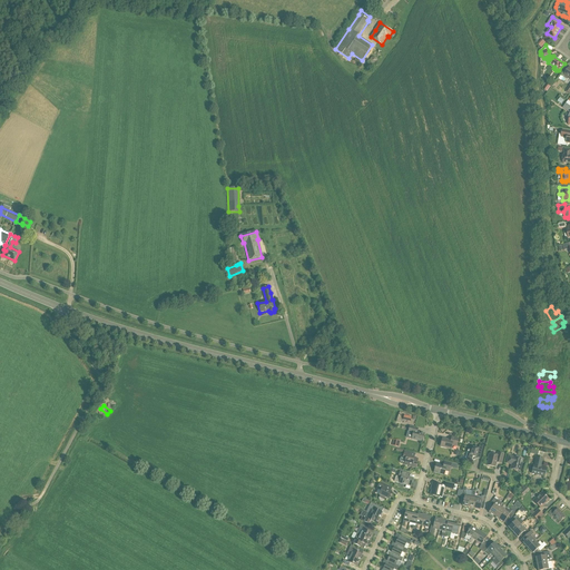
[(409,432),(406,438),(412,439),(412,440),(422,442),(424,434),(418,432),(418,429),(410,426),(409,432)]
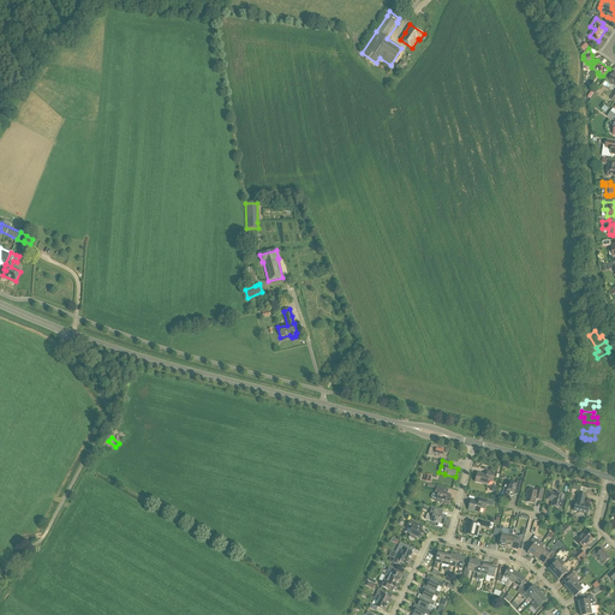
[(493,482),(495,473),(488,472),(487,476),(477,473),(475,482),(487,485),(488,481),(493,482)]
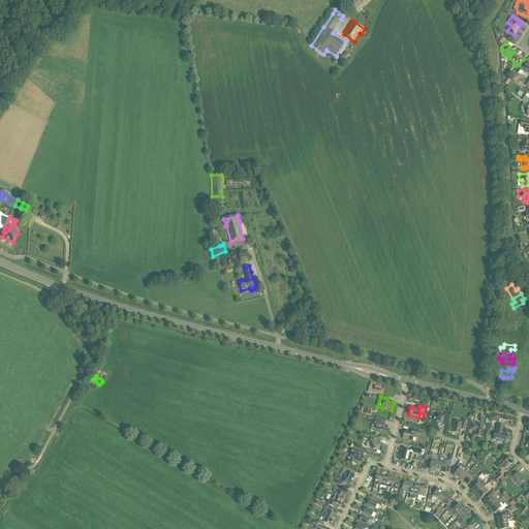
[(446,422),(448,413),(445,412),(444,416),(437,414),(435,415),(433,426),(439,428),(441,427),(441,425),(442,425),(443,421),(446,422)]
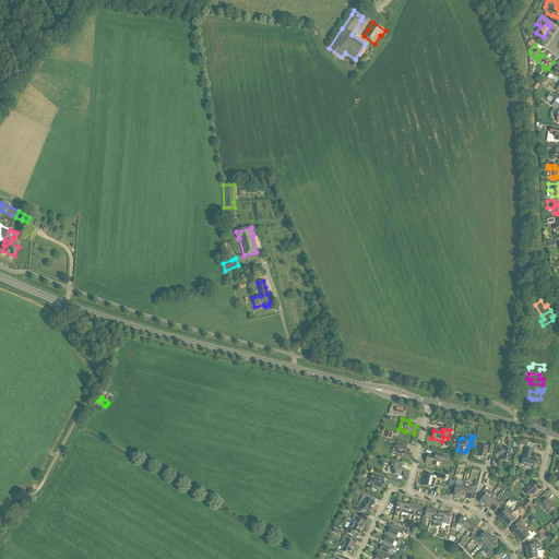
[(407,459),(409,450),(406,449),(407,445),(397,442),(395,448),(393,450),(392,453),(393,455),(396,456),(407,459)]
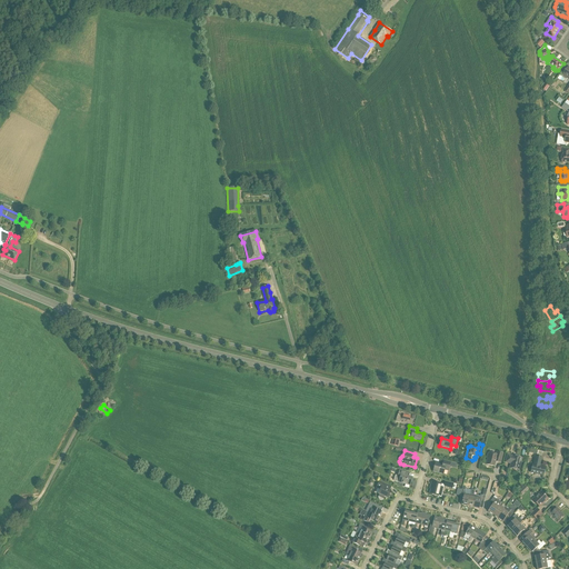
[(488,458),(487,465),(495,467),(496,462),(500,463),(502,453),(497,452),(496,455),(489,453),(488,453),(487,458),(488,458)]
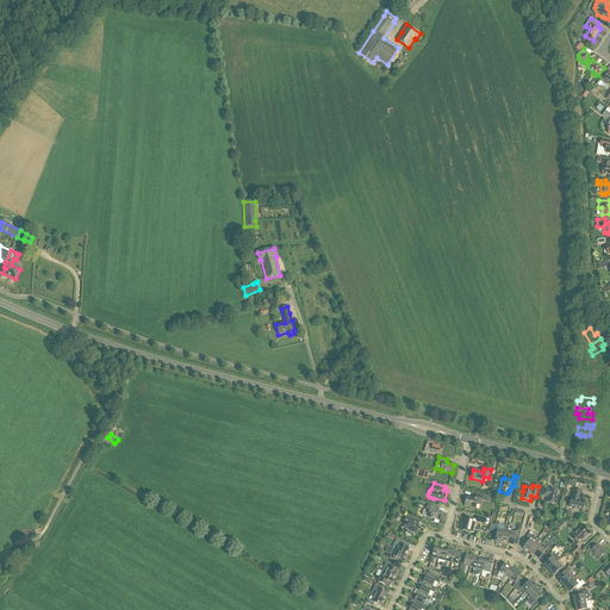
[(556,505),(560,491),(549,489),(543,487),(542,496),(547,498),(546,502),(556,505)]
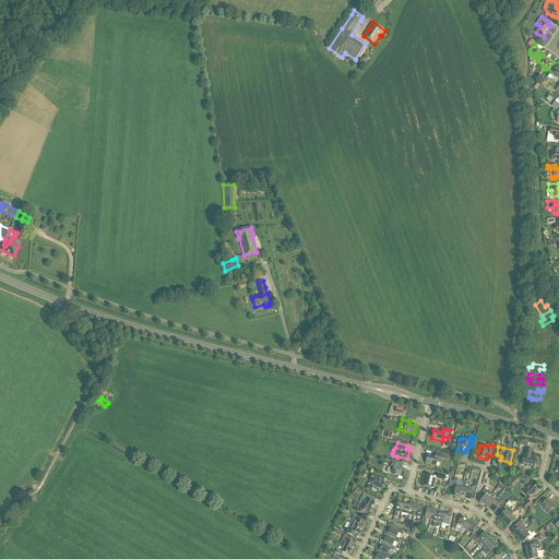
[(525,450),(522,465),(534,467),(536,460),(531,459),(533,451),(525,449),(522,448),(522,449),(525,450)]
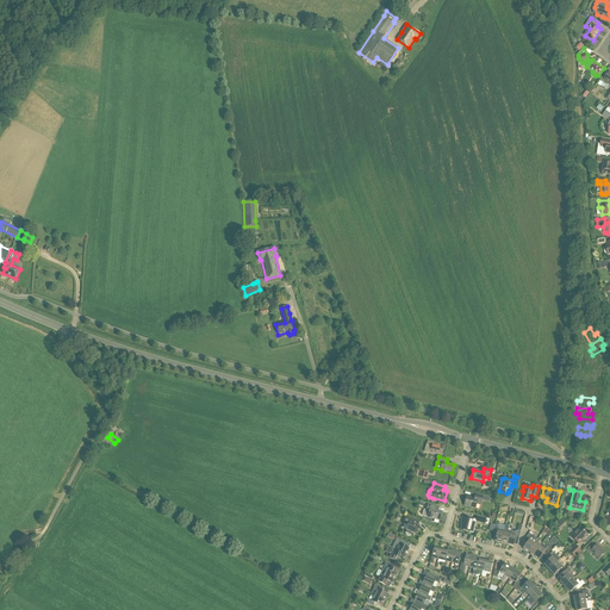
[(480,505),(483,497),(477,495),(475,499),(467,497),(465,505),(475,509),(477,504),(480,505)]
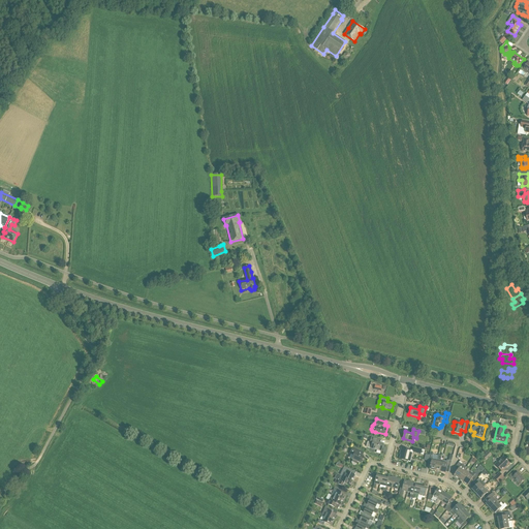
[(377,443),(378,439),(371,438),(370,442),(369,442),(368,442),(367,443),(366,446),(367,447),(368,448),(371,448),(381,452),(383,444),(377,443)]
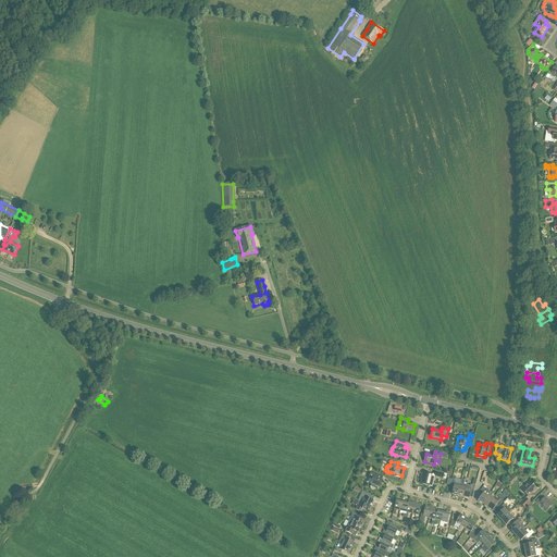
[(380,489),(383,481),(378,479),(379,474),(371,471),(369,478),(372,480),(370,484),(371,484),(370,486),(370,487),(370,489),(371,489),(372,490),(373,490),(374,490),(375,490),(376,486),(380,489)]
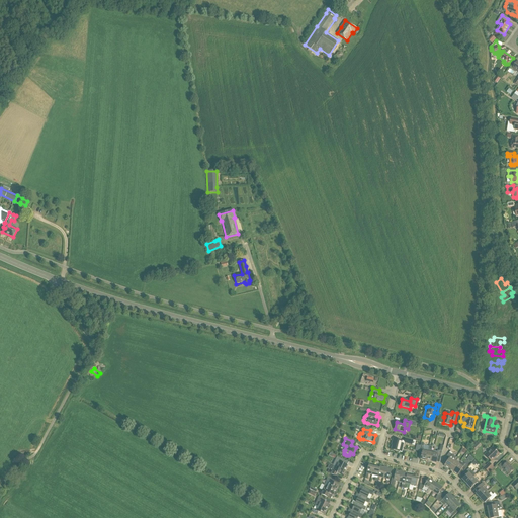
[(399,452),(402,441),(393,439),(392,443),(393,443),(392,450),(399,452)]
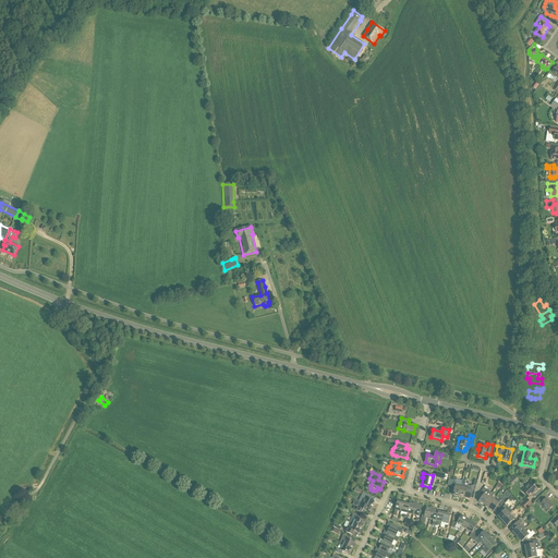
[(461,485),(458,484),(458,482),(457,481),(457,477),(453,477),(453,481),(451,486),(455,487),(452,495),(458,497),(461,485)]
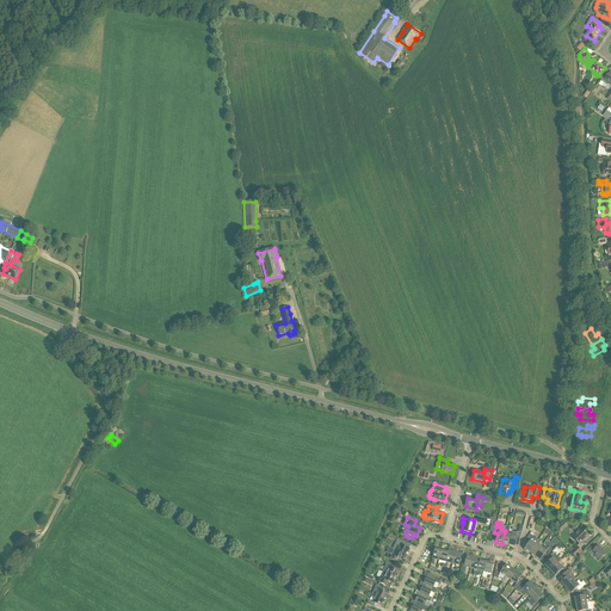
[(511,536),(512,532),(508,531),(510,526),(506,526),(505,531),(501,544),(508,545),(511,536)]
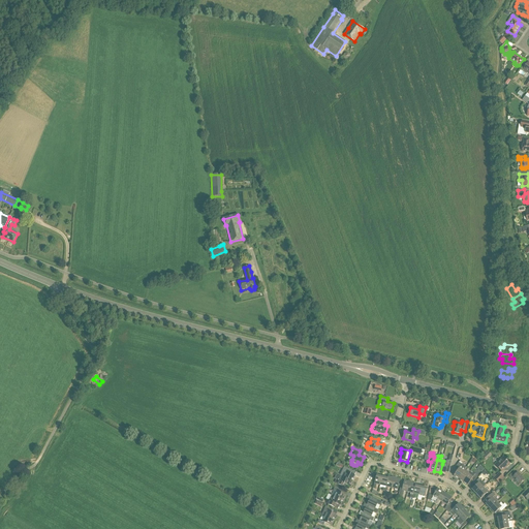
[(509,464),(503,458),(500,461),(500,460),(496,463),(497,464),(496,465),(501,471),(509,464)]
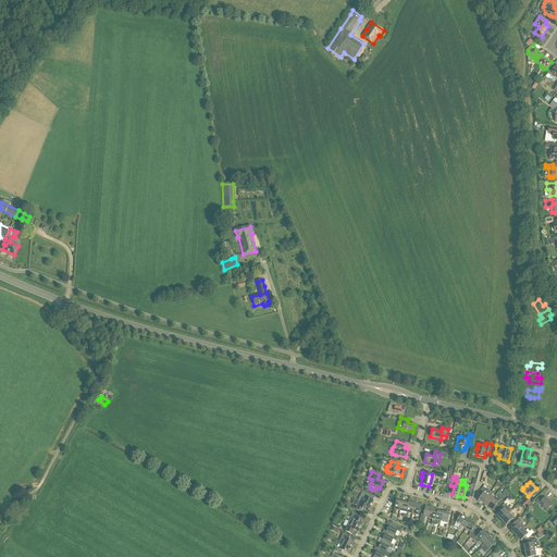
[(466,489),(463,497),(469,498),(471,491),(474,492),(475,485),(472,484),(472,485),(470,484),(470,486),(467,485),(466,489)]
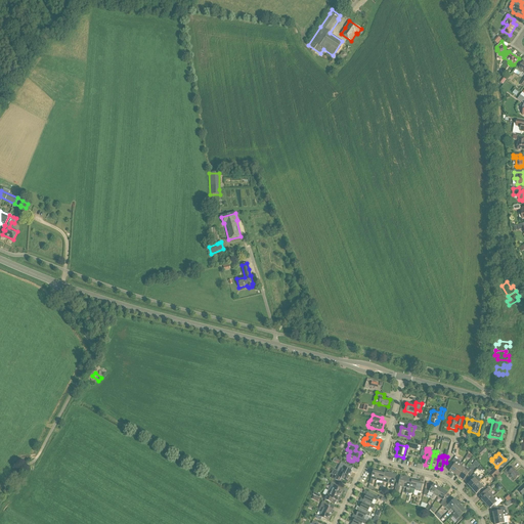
[(454,474),(462,463),(454,459),(451,464),(453,465),(449,471),(454,474)]
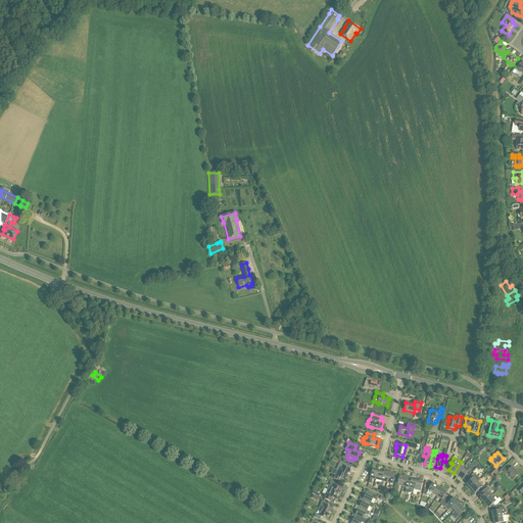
[(348,476),(350,471),(345,468),(346,465),(340,462),(339,465),(342,467),(340,471),(340,472),(348,476)]
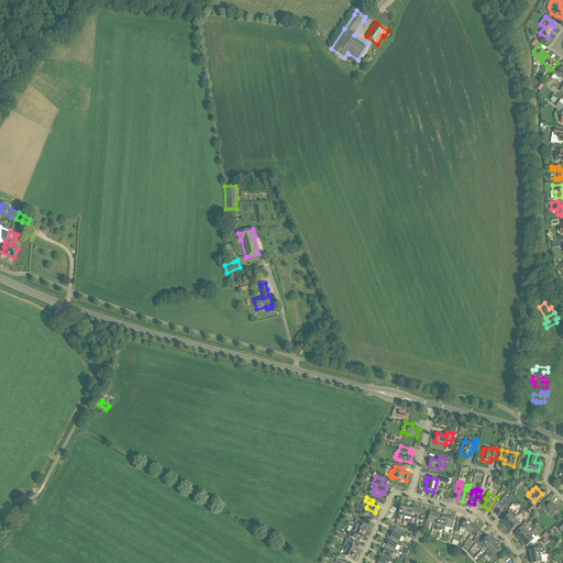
[(499,504),(496,501),(498,499),(496,497),(488,509),(493,512),(499,504)]
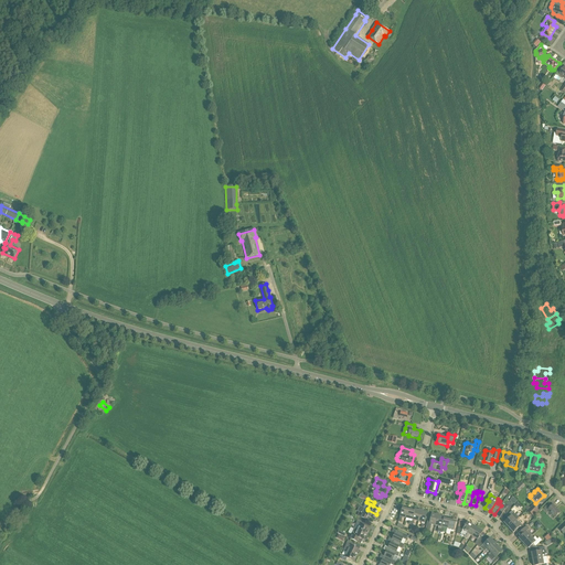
[(501,505),(494,514),(500,519),(504,511),(507,513),(511,508),(508,505),(508,507),(505,505),(502,503),(501,505)]
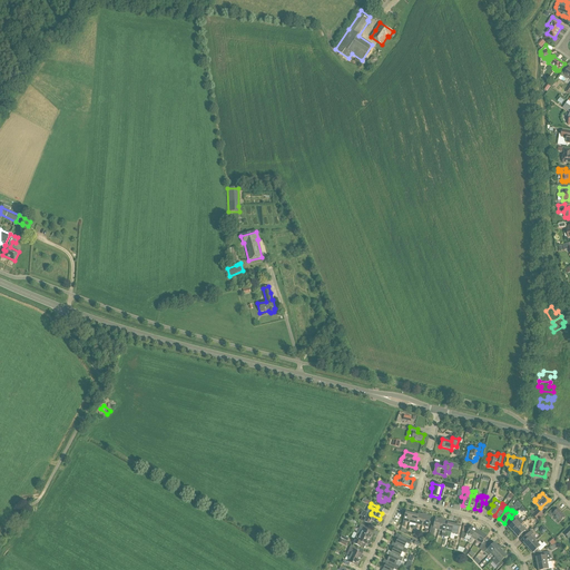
[(557,510),(553,508),(548,513),(551,516),(552,514),(560,522),(566,517),(558,509),(557,510)]
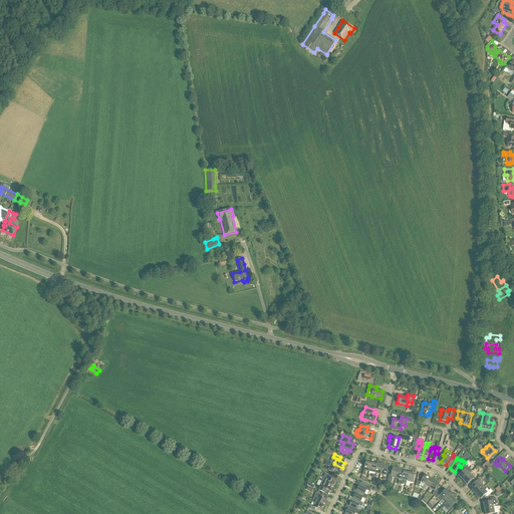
[(490,464),(485,459),(482,462),(480,460),(477,462),(479,465),(484,470),(490,464)]
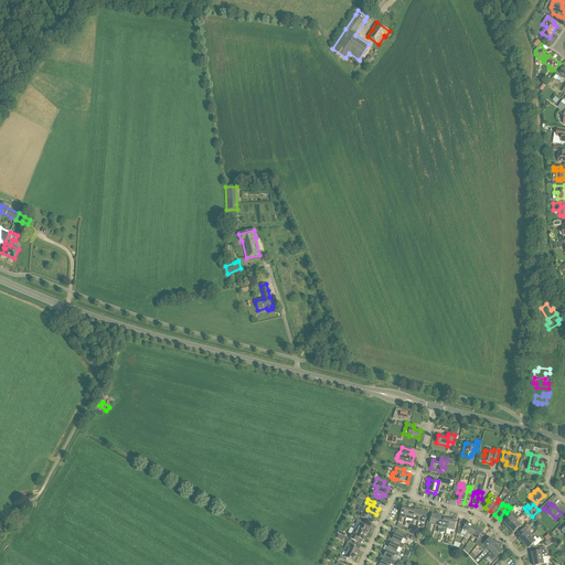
[(368,510),(368,509),(364,508),(361,513),(359,512),(358,515),(365,520),(368,516),(374,520),(377,514),(376,514),(368,510)]
